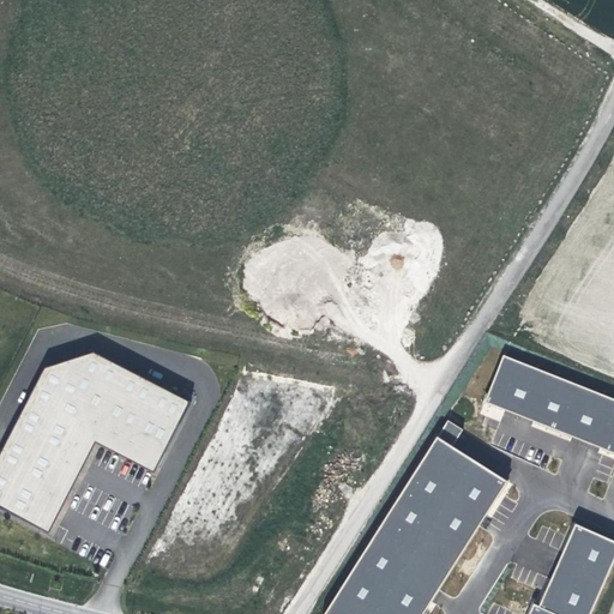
[(44,368),(0,455),(0,509),(43,531),(92,435),(157,469),(191,403),(92,353),(44,368)]
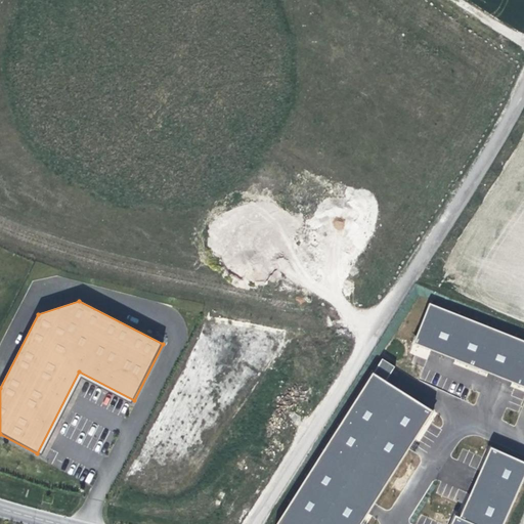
[(413,342),(523,386),(523,341),(430,303),(413,342)]
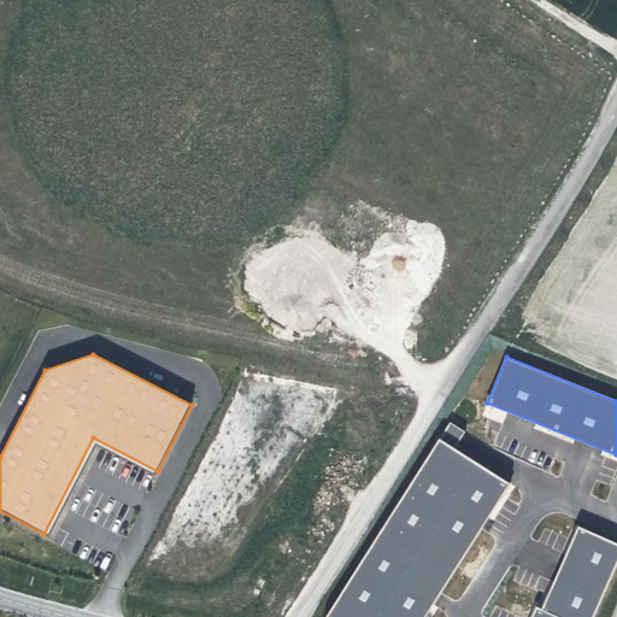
[(466,433),(452,424),(325,616),(425,616),(511,486),(456,450),(466,433)]
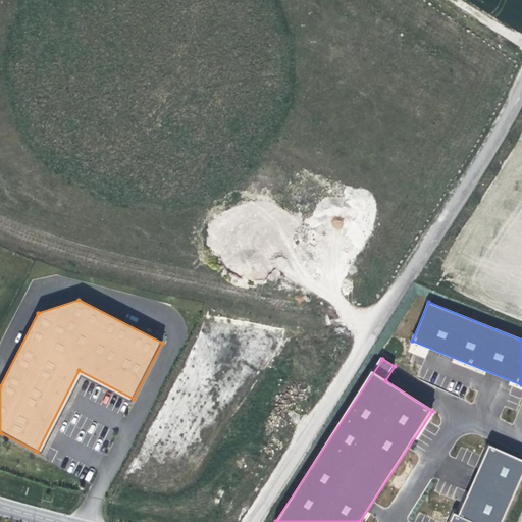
[(79,370),(37,452),(42,454),(82,377),(132,403),(134,399),(79,370)]
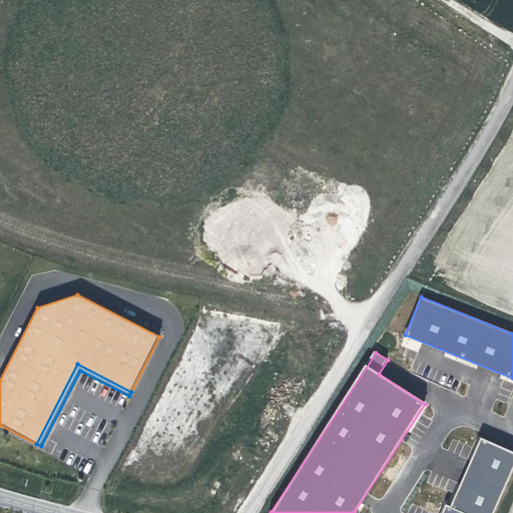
[(492,512),(512,465),(512,453),(480,440),(451,507),(445,504),(441,512),(492,512)]
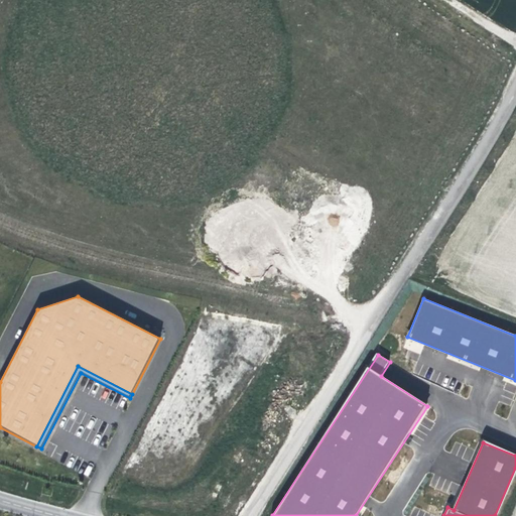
All buildings are outlined.
